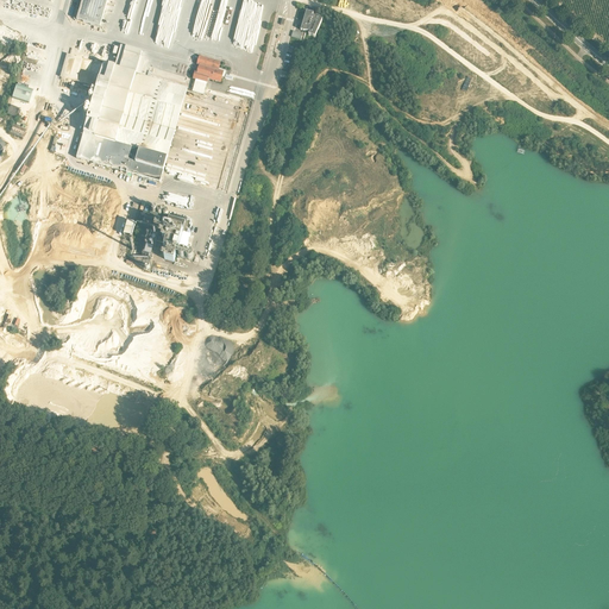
[(82,0),(76,20),(100,27),(107,0),(82,0)]
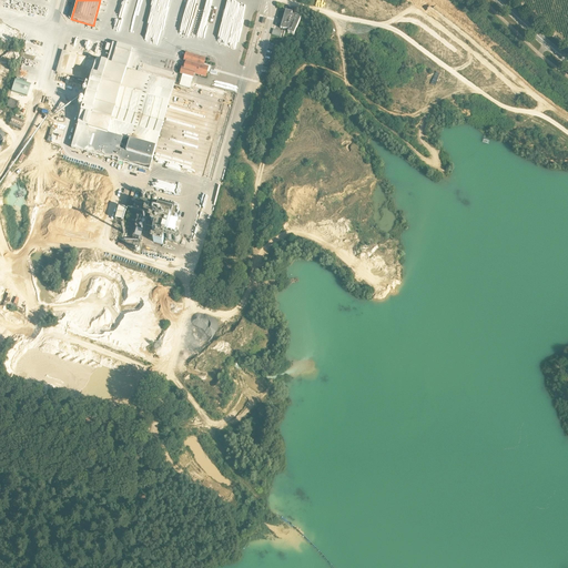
[(183,0),(182,6),(188,7),(186,10),(194,12),(195,0),(183,0)]
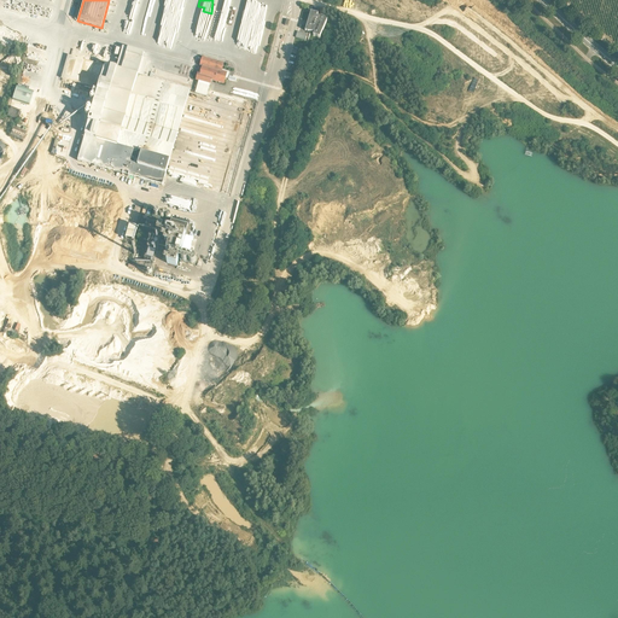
[(251,3),(245,34),(256,36),(262,5),(251,3)]
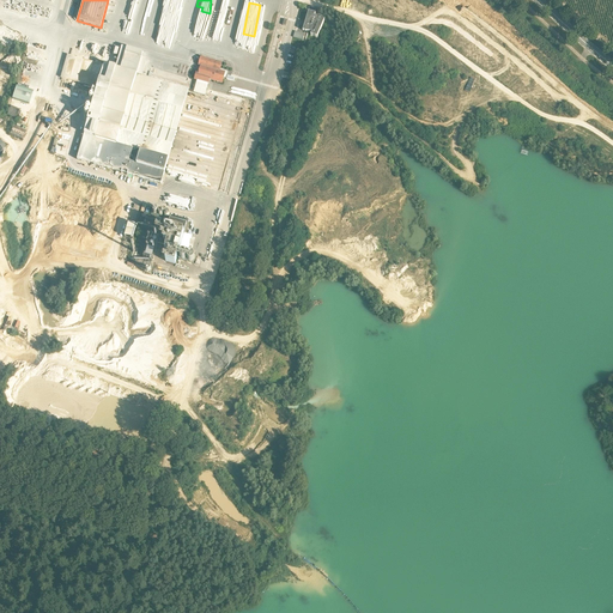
[(326,20),(323,19),(321,18),(319,17),(319,18),(315,17),(315,13),(309,12),(303,31),(305,31),(305,32),(307,32),(308,32),(311,34),(310,36),(317,38),(326,20)]
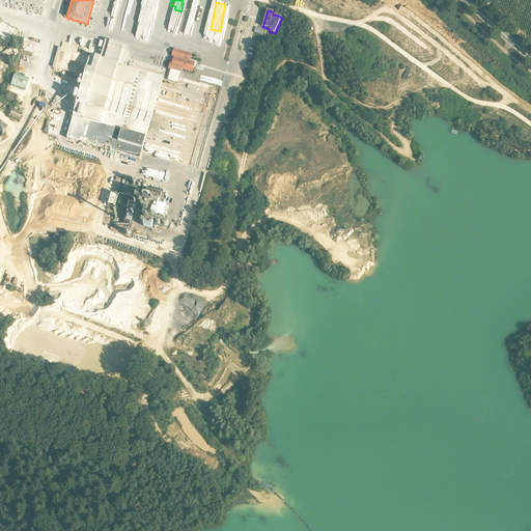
[(163,78),(159,77),(122,66),(123,64),(124,61),(124,59),(120,58),(122,51),(109,47),(107,53),(103,51),(101,60),(91,57),(85,77),(74,115),(146,136),(147,134),(148,131),(149,127),(150,123),(151,120),(151,117),(152,114),(154,110),(155,107),(156,103),(157,99),(159,95),(160,91),(161,88),(162,84),(163,80),(163,78)]
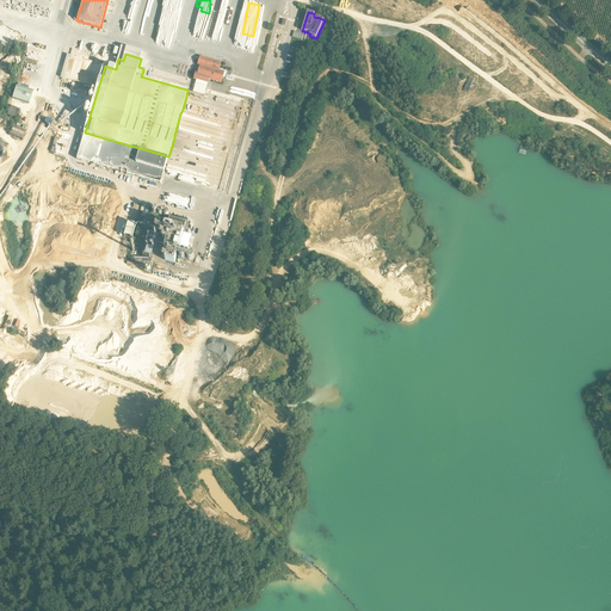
[(61,78),(98,88),(105,66),(67,55),(61,78)]
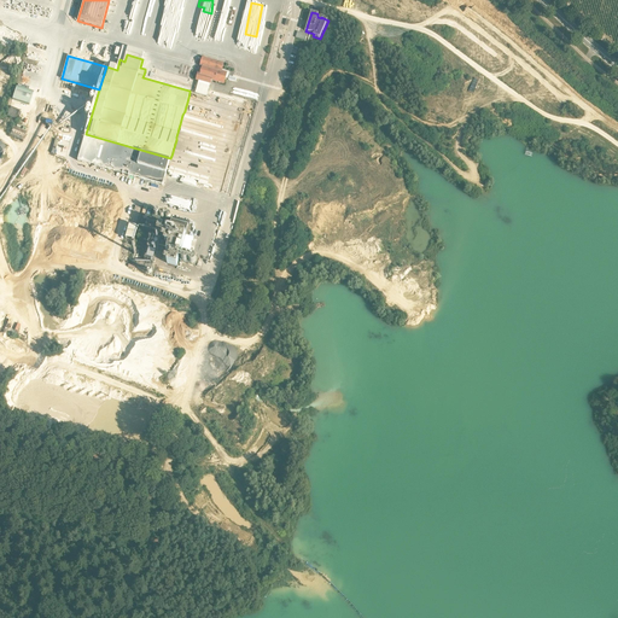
[(225,64),(203,58),(200,66),(203,66),(200,74),(198,73),(196,81),(210,85),(211,80),(225,85),(226,79),(227,80),(227,79),(229,71),(222,70),(225,64)]
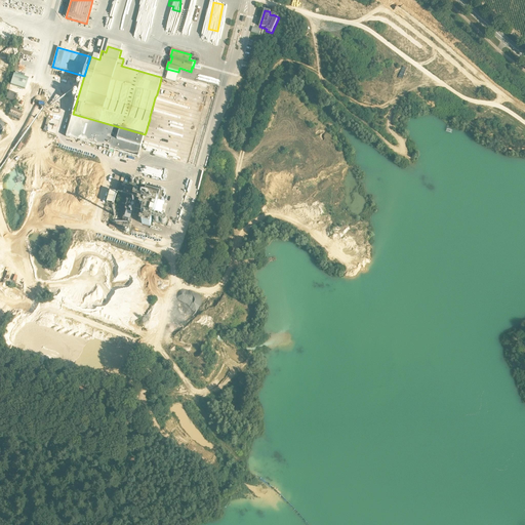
[(29,78),(13,74),(10,84),(25,89),(29,78)]
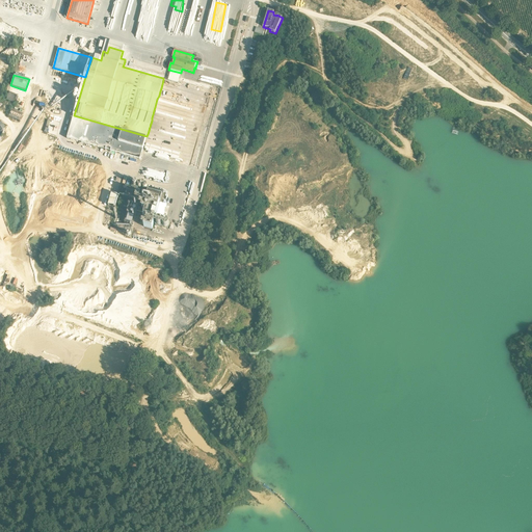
[(14,103),(15,102),(17,97),(17,96),(8,92),(5,100),(14,103)]
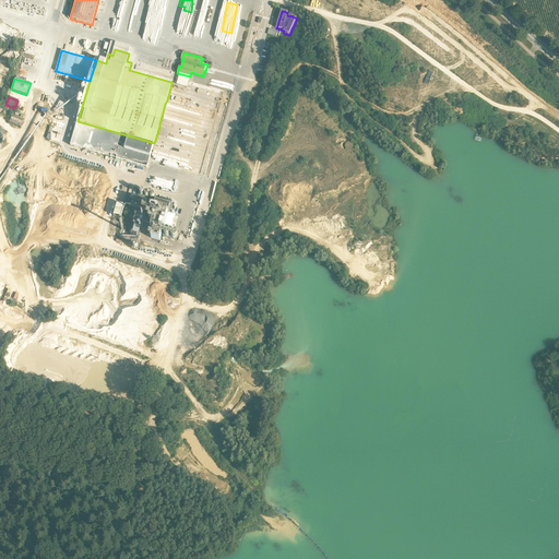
[(10,113),(24,119),(26,115),(11,108),(10,113)]
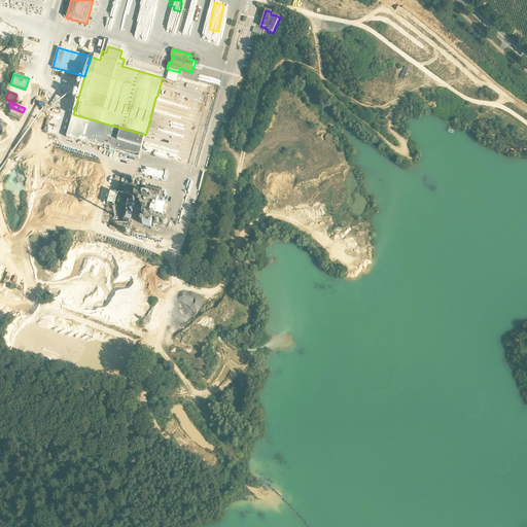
[(139,157),(141,148),(143,142),(144,138),(145,135),(73,114),(71,123),(66,137),(132,156),(130,162),(134,163),(136,157),(139,157)]
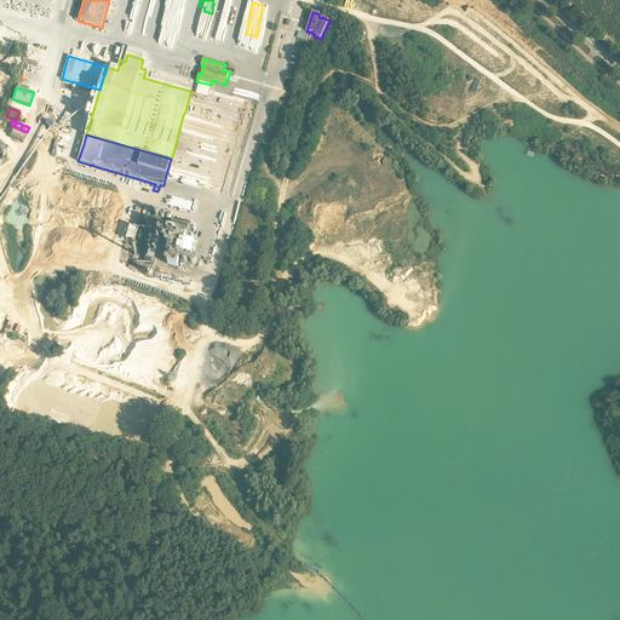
[(256,188),(253,196),(264,199),(267,190),(256,188)]
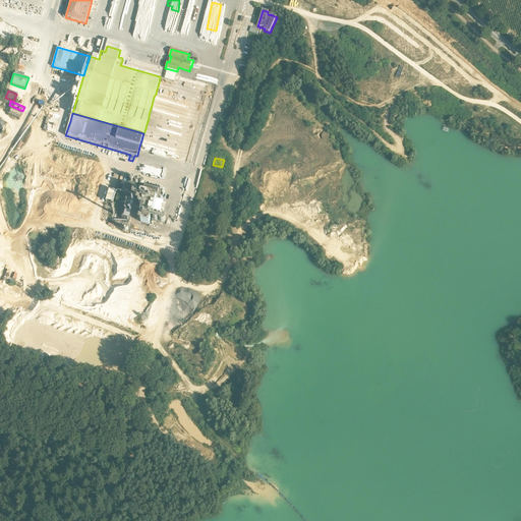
[(160,186),(149,183),(148,187),(145,186),(139,204),(143,205),(141,213),(143,214),(141,222),(149,225),(160,186)]
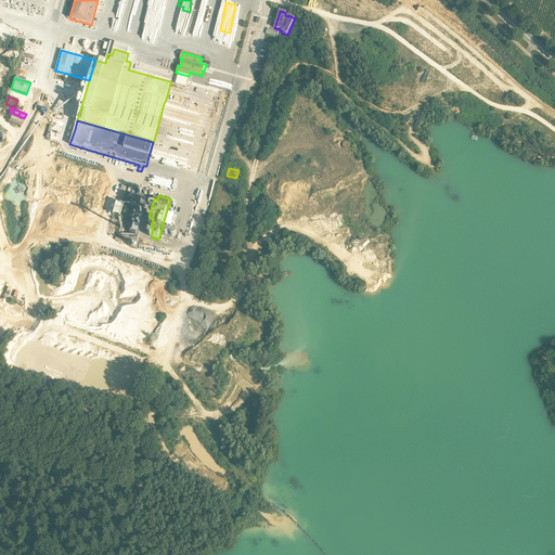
[(111,216),(119,217),(121,204),(113,202),(111,216)]
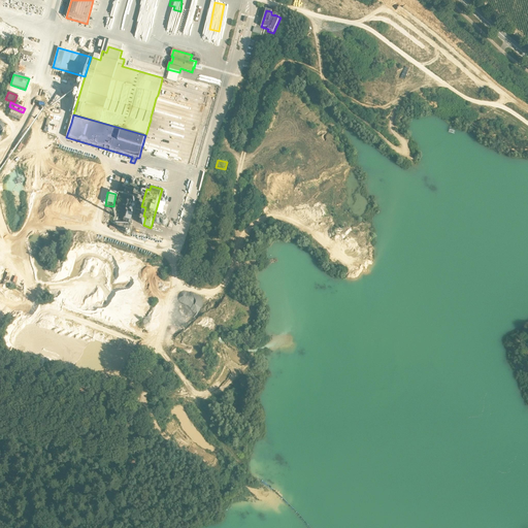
[(117,222),(128,225),(130,217),(124,215),(122,220),(121,220),(120,222),(117,222)]
